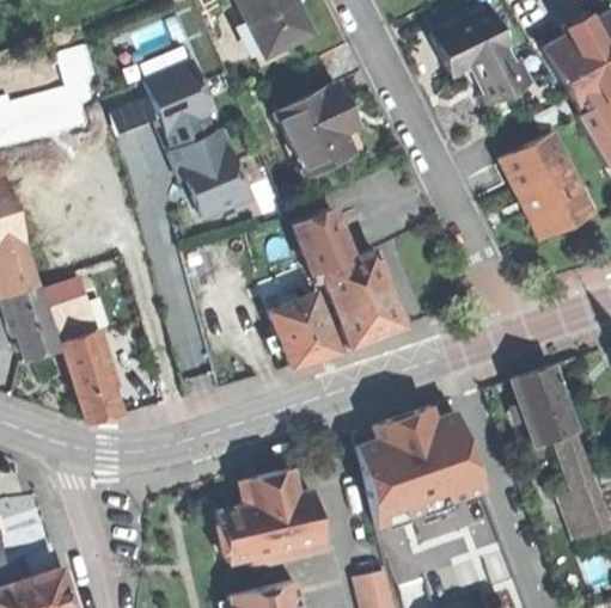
[(236,0),(263,57),(310,36),(292,0),(236,0)]
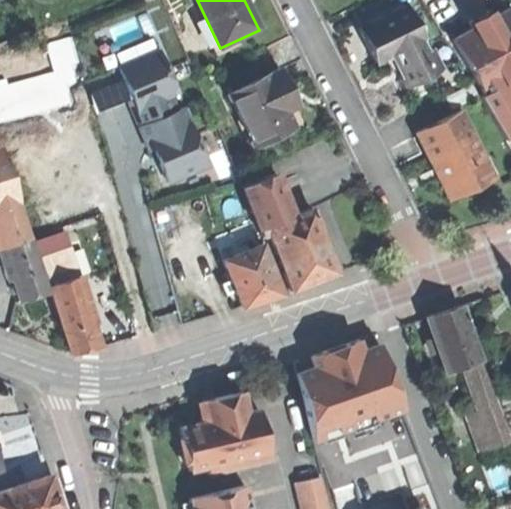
[(407,8),(361,32),(372,53),(378,65),(392,58),(408,89),(438,73),(423,42),(424,41),(407,8)]
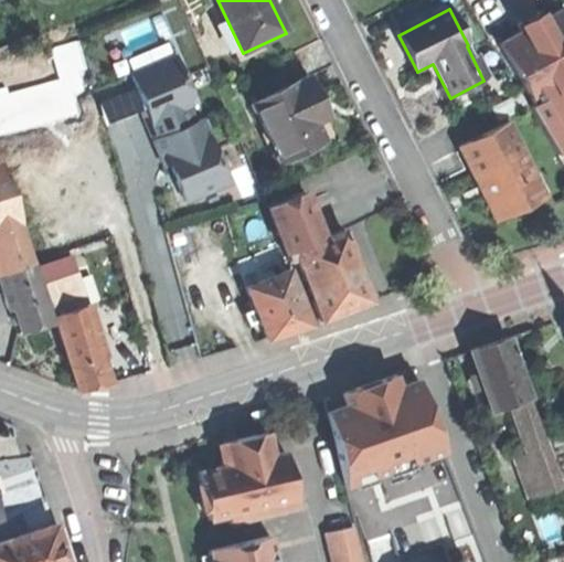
[(501,49),(535,107),(555,95),(563,89),(563,12),(545,23),(524,35),(501,49)]
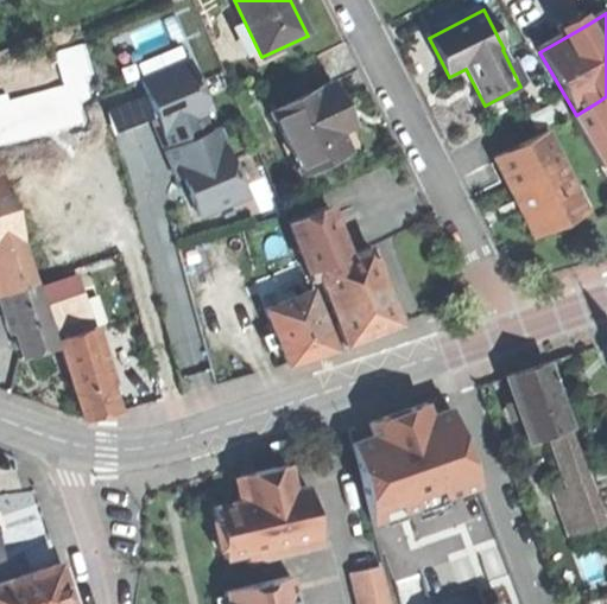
[(561,32),(564,38),(587,25),(583,19),(561,32)]
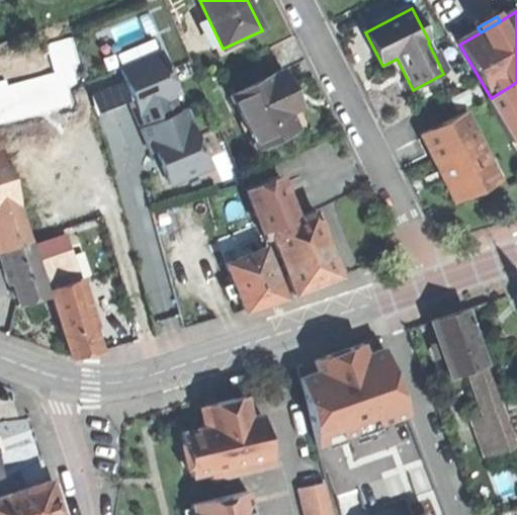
[(138,129),(176,113),(166,89),(172,86),(158,53),(116,70),(125,90),(131,102),(127,104),(138,129)]
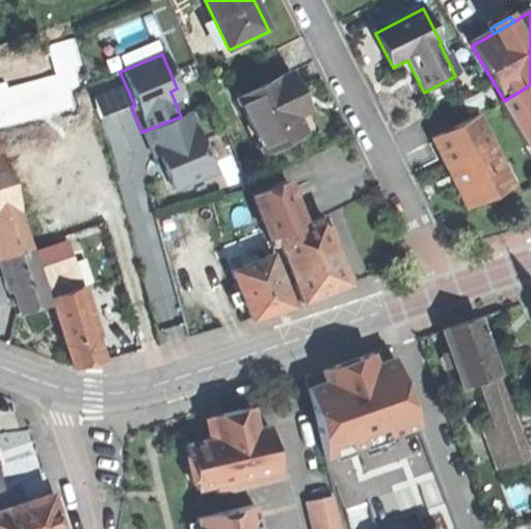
[(17,69),(0,75),(0,126),(72,113),(47,55),(17,69)]
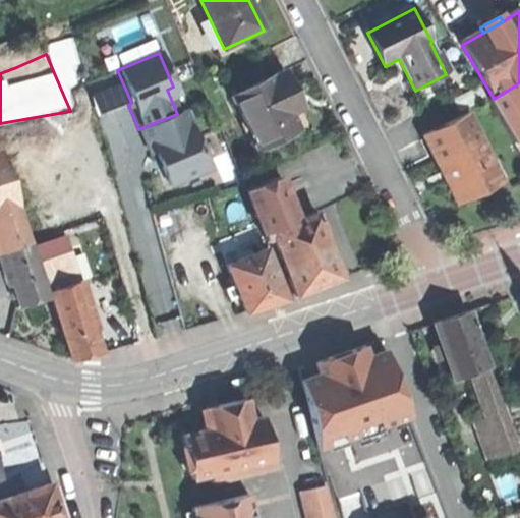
[(290,115),(301,110),(295,97),(284,73),(233,98),(257,150),(298,130),(290,115)]
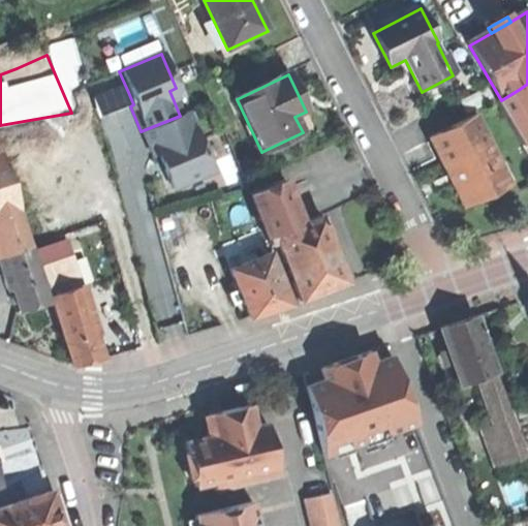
[(521,91),(520,89),(501,100),(496,102),(525,152),(527,151),(527,148),(501,102),(521,91)]
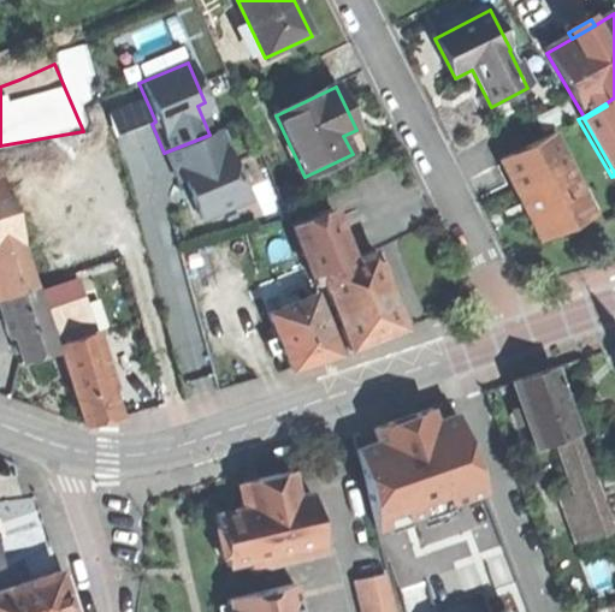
[(614,118),(610,112),(607,106),(584,119),(614,172),(614,118)]
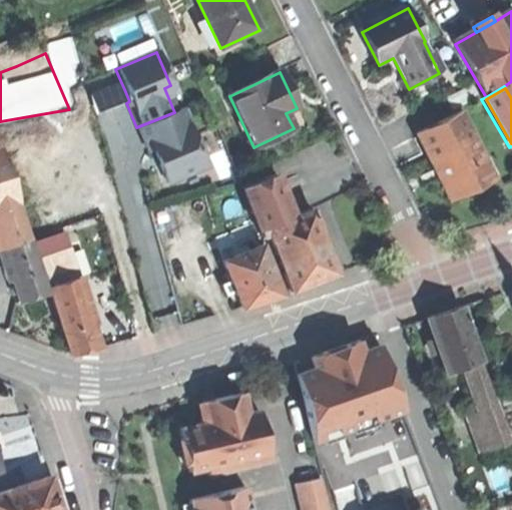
[(305,123),(297,108),(286,113),(294,128),(305,123)]
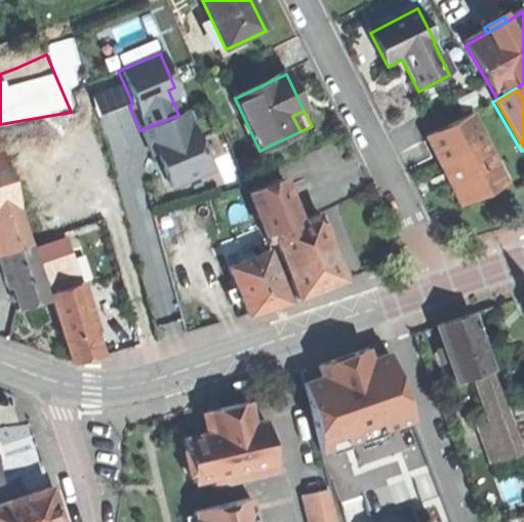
[(186,112),(178,115),(139,130),(151,157),(155,155),(161,170),(169,189),(210,171),(186,112)]
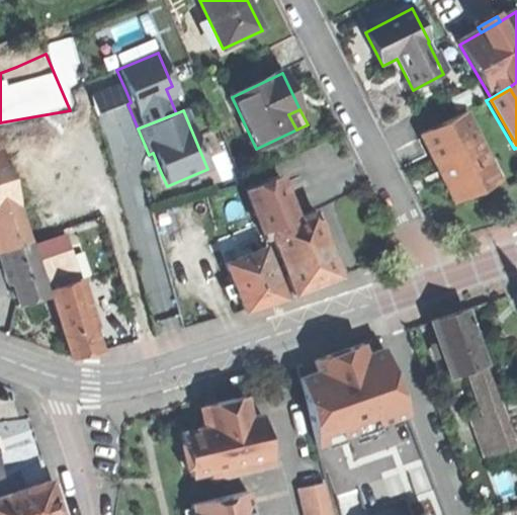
[(465,112),(422,135),(440,172),(456,203),(500,181),(465,112)]
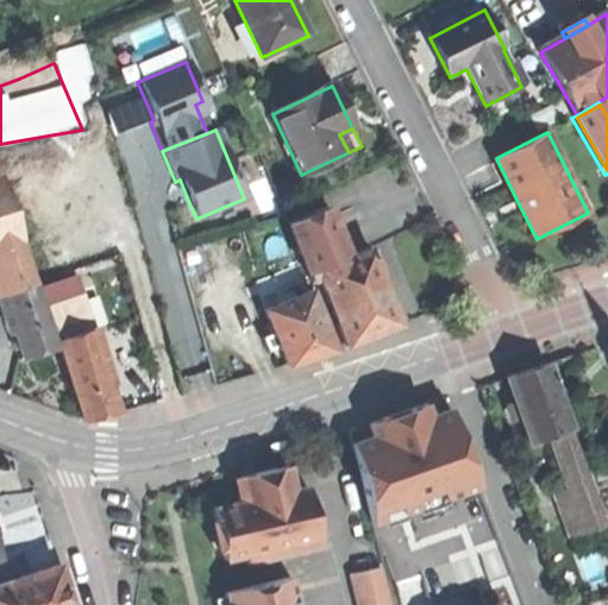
[(0,229),(18,225),(4,178),(0,180),(0,229)]
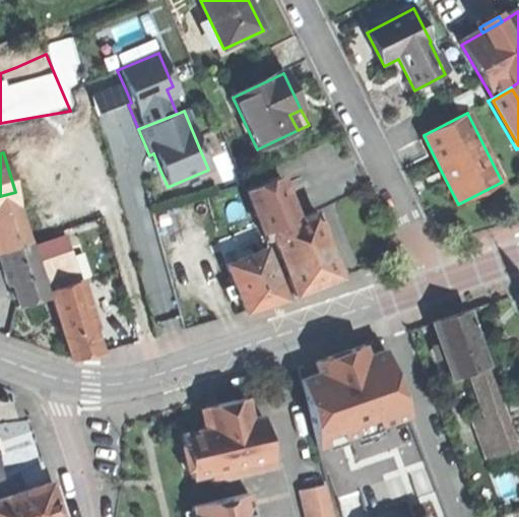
[(247,190),(264,234),(270,232),(299,220),(281,178),(247,190)]
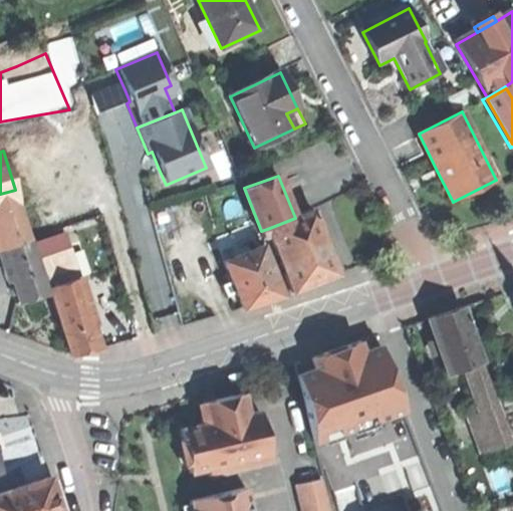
[(15,190),(0,194),(0,227),(7,250),(31,242),(15,190)]
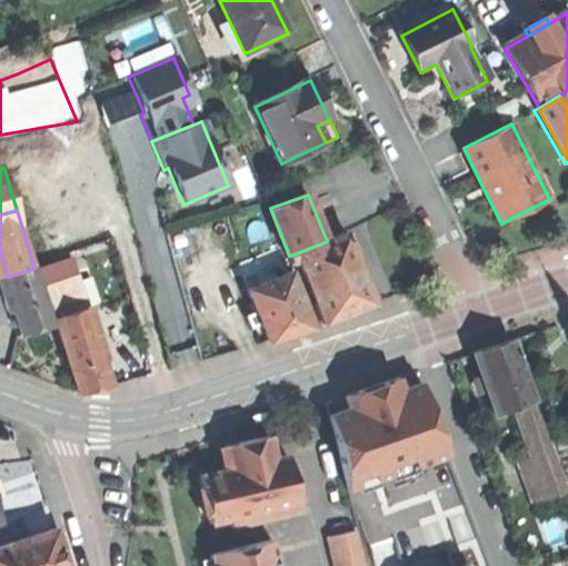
[(327,241),(296,254),(300,264),(324,325),(348,315),(375,305),(347,234),(327,241)]
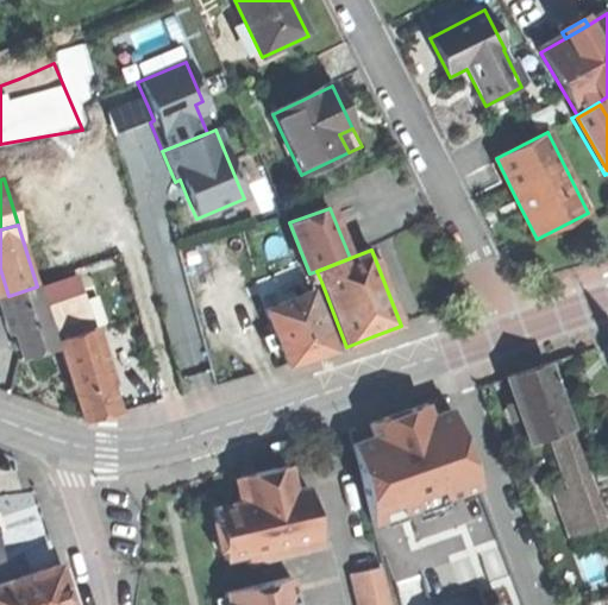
[(60,342),(94,332),(124,322),(106,266),(42,287),(60,342)]
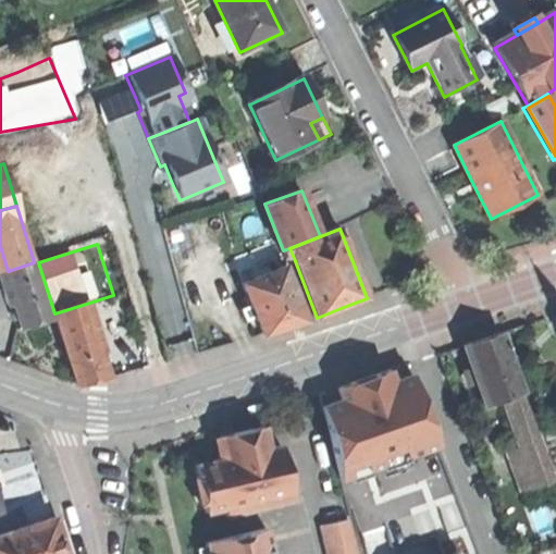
[(294,258),(289,248),(283,250),(286,260),(294,258)]
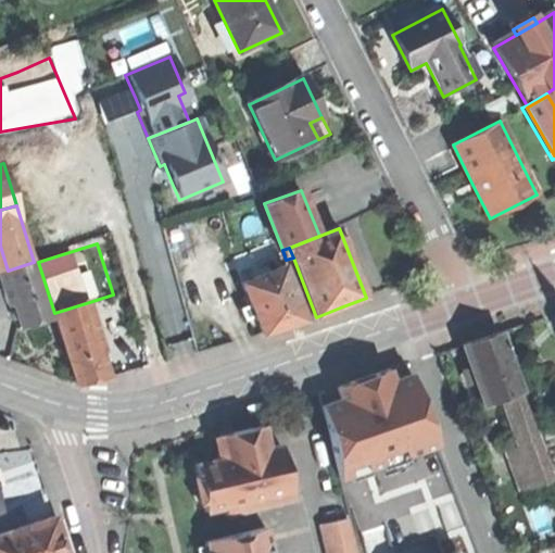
[(4,272),(22,330),(38,326),(52,321),(34,262),(8,271),(4,272)]
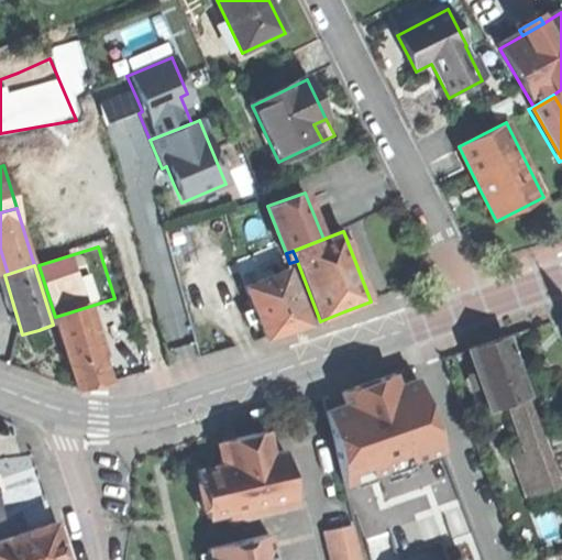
[(286,271),(246,289),(266,338),(288,330),(308,322),(286,271)]
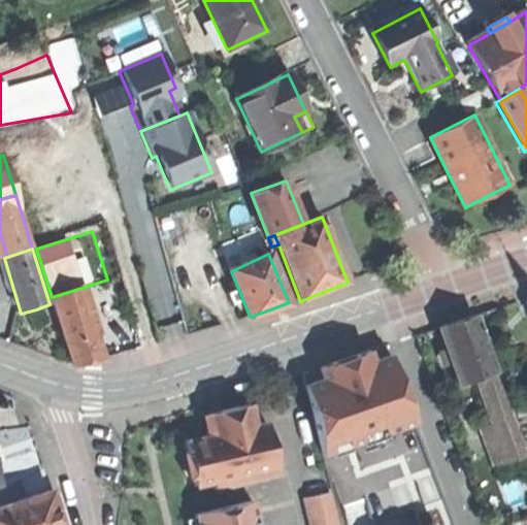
[(87,304),(81,288),(52,297),(57,314),(87,304)]
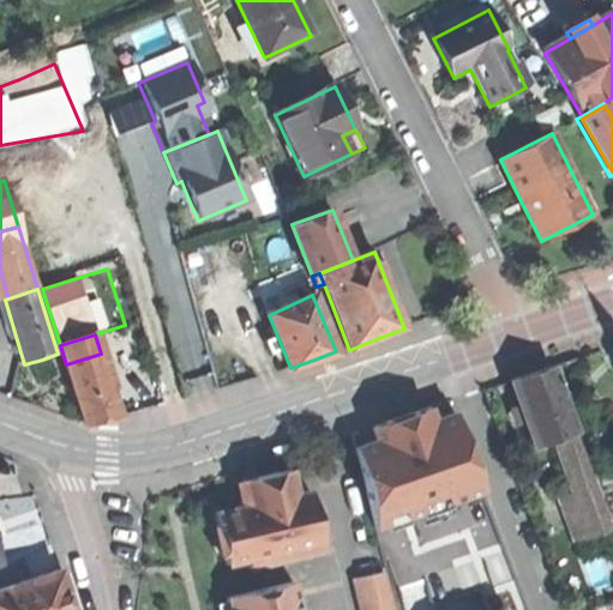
[(120,417),(101,354),(66,364),(86,428),(104,422),(120,417)]
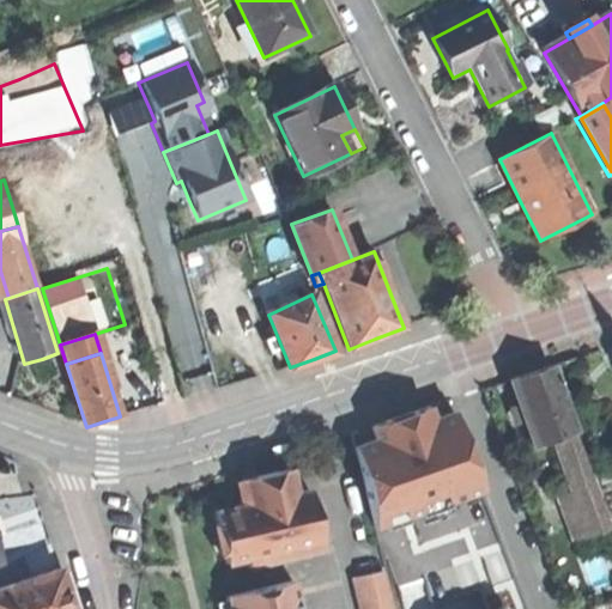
[(529,376),(511,382),(534,446),(555,439),(574,433),(551,369),(529,376)]
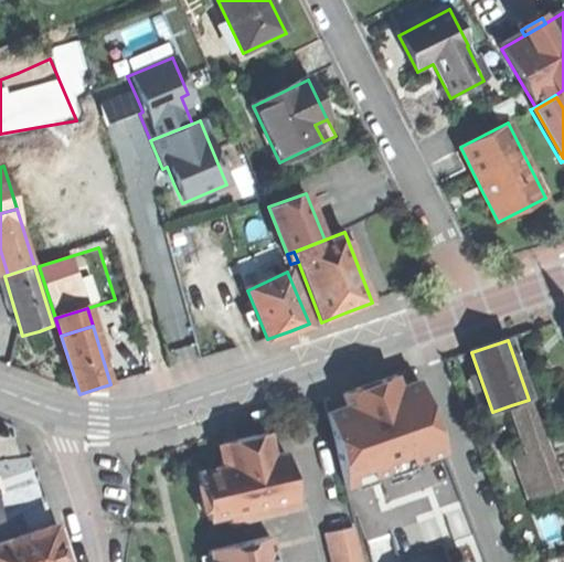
[(344,406),(331,411),(346,490),(357,487),(358,491),(376,486),(374,480),(386,476),(390,487),(417,477),(414,466),(444,455),(418,380),(401,385),(396,375),(342,393),(344,406)]
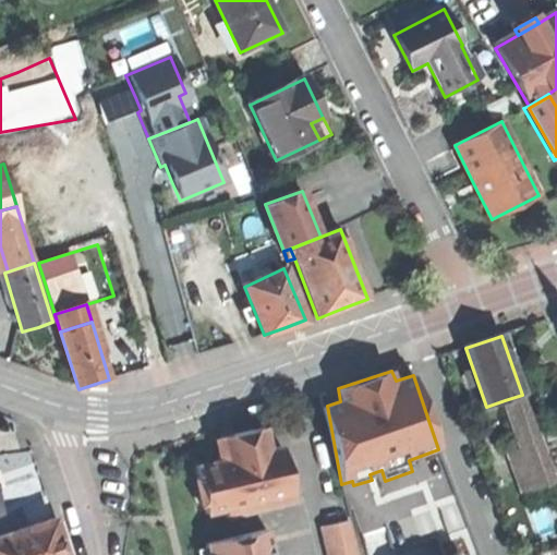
[(539,443),(522,395),(505,400),(522,448),(539,443)]
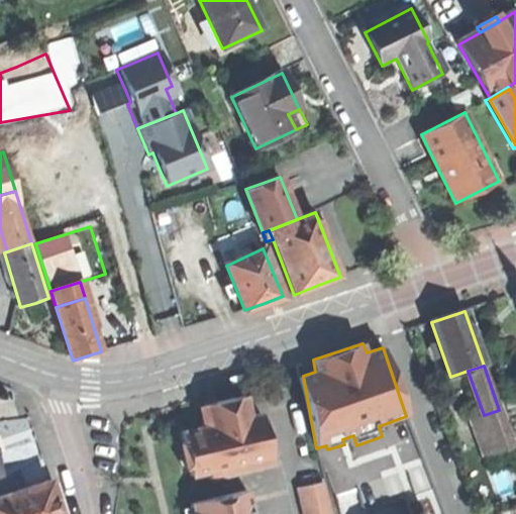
[(242,378),(241,374),(220,380),(222,388),(238,383),(243,382),(242,378)]
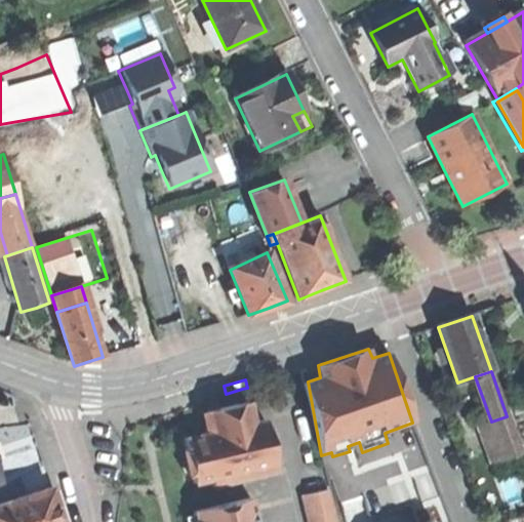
[(212,434),(185,441),(195,485),(211,481),(212,488),(244,481),(242,475),(275,467),(265,420),(252,424),(248,404),(232,408),(219,411),(225,431),(212,434)]
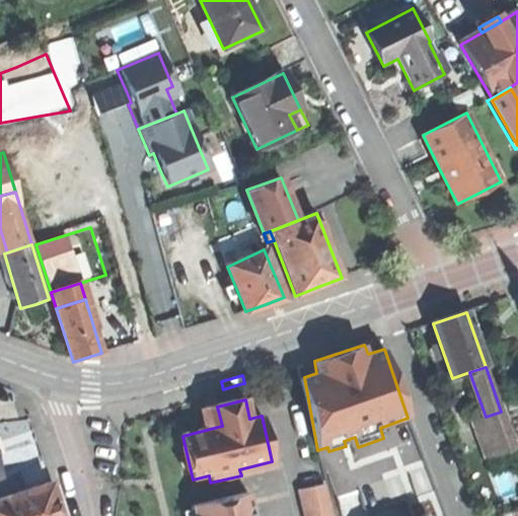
[(205,409),(210,429),(222,426),(217,407),(205,409)]
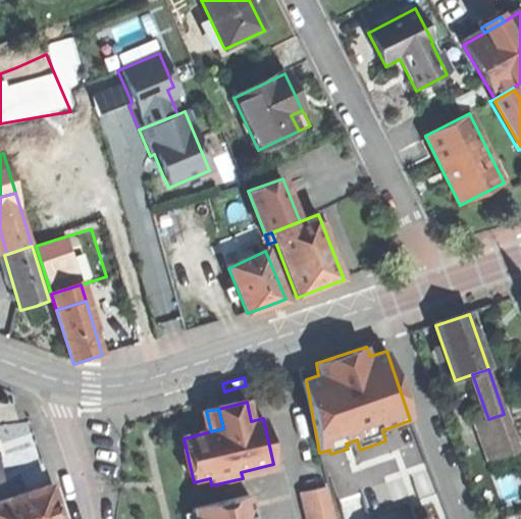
[(488,419),(476,423),(487,456),(515,446),(504,414),(488,419)]
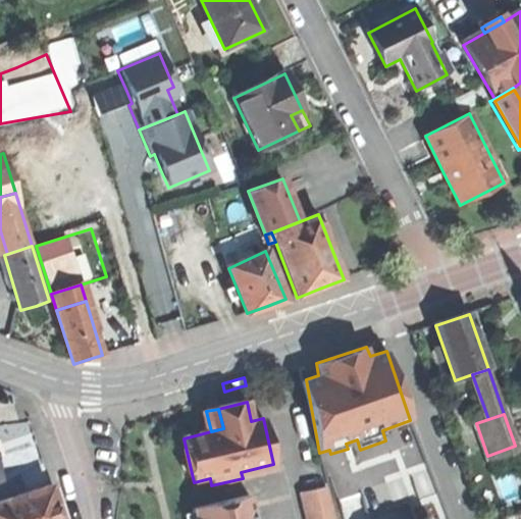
[(52,486),(0,504),(0,518),(62,518),(60,510),(52,486)]
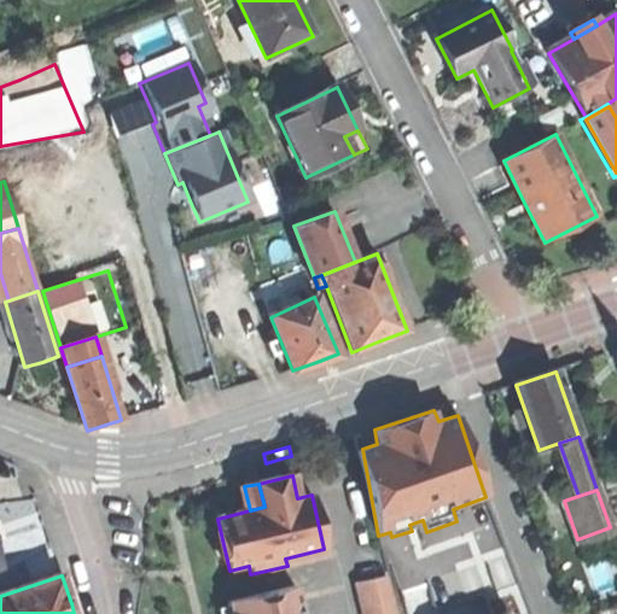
[(396,613),(389,577),(355,584),(361,613),(396,613)]
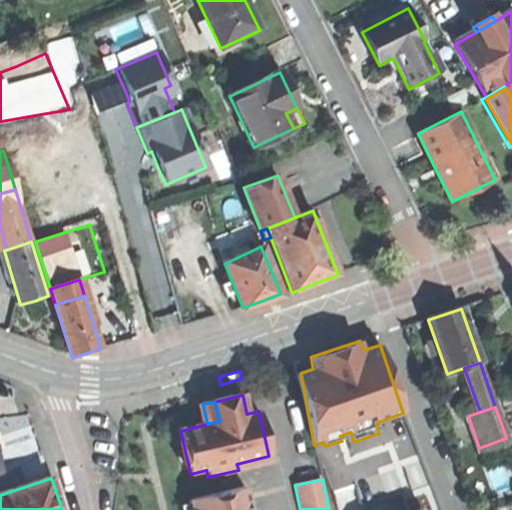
[(250,509),(245,488),(190,502),(191,509),(250,509)]
